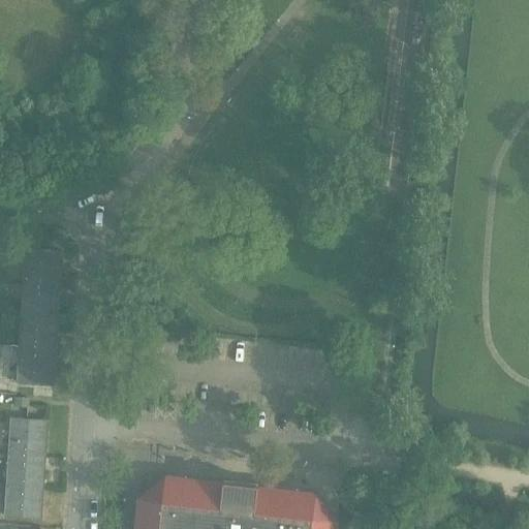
[(60,288),(24,286),(22,317),(58,319),(60,288)]
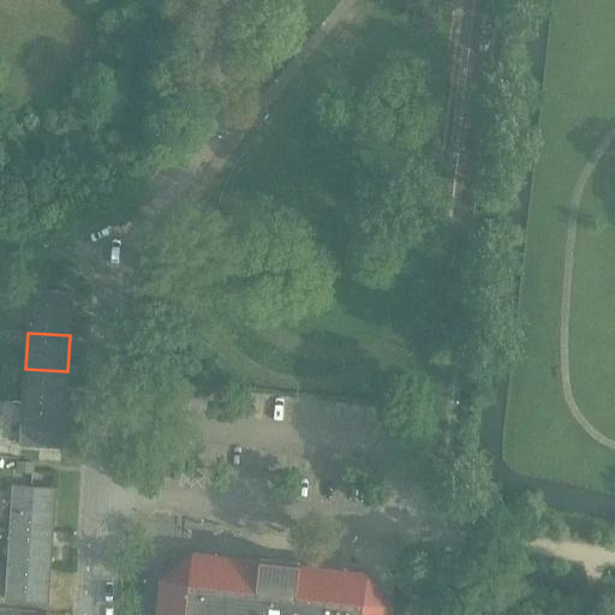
[(13,487),(11,530),(53,532),(55,490),(13,487)]
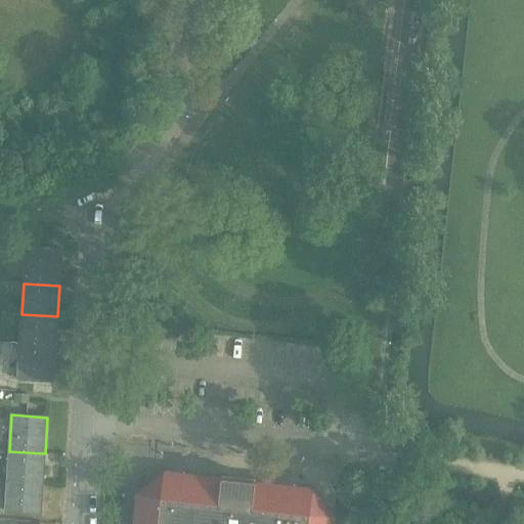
[(45,453),(9,451),(7,480),(43,482),(45,453)]
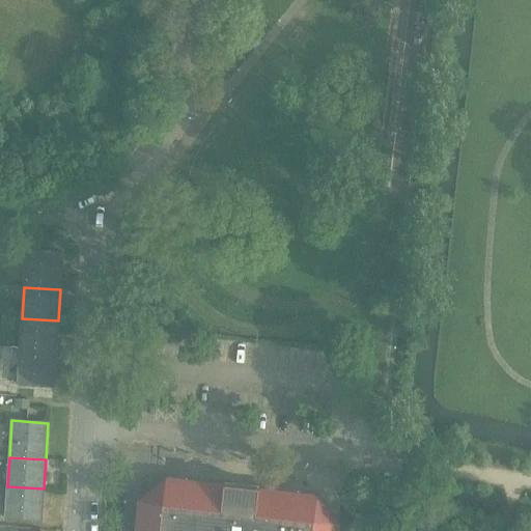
[(340,530),(341,522),(318,494),(167,477),(138,500),(134,530),(340,530)]
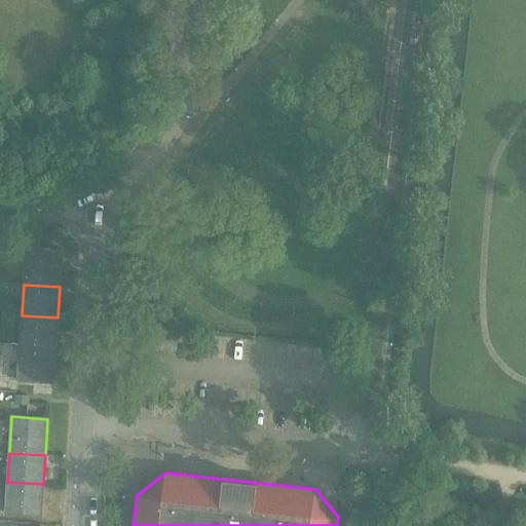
[(43,484),(7,482),(5,514),(41,516),(43,484)]
